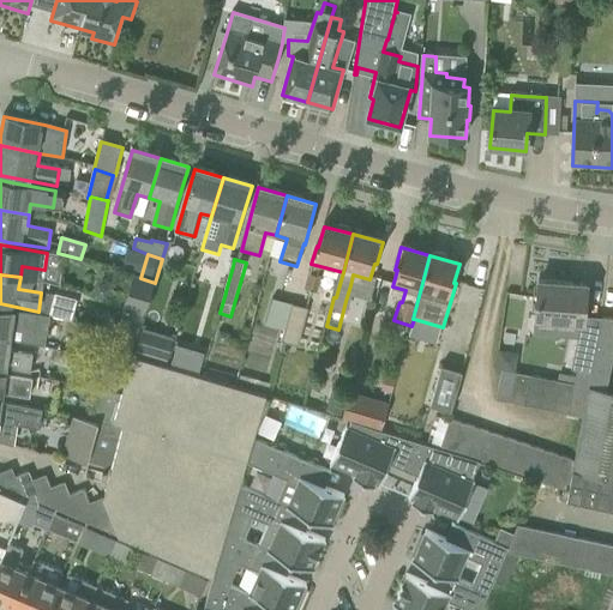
[(316,293),(320,277),(308,275),(304,289),(316,293)]
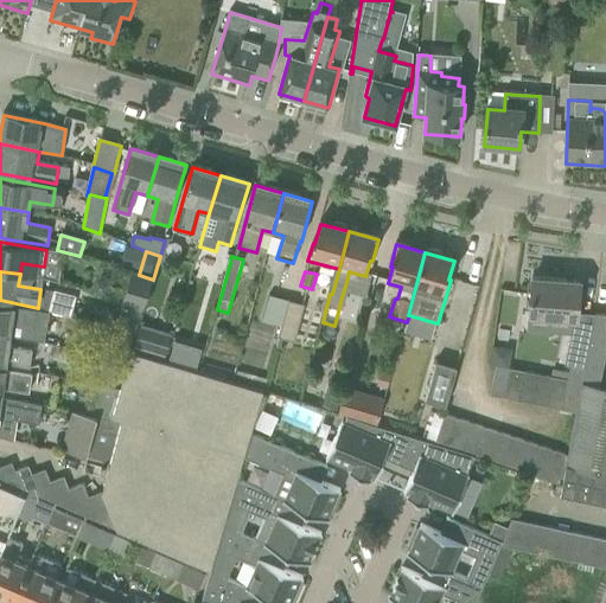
[(145,309),(153,280),(139,275),(131,273),(122,303),(127,305),(145,309)]
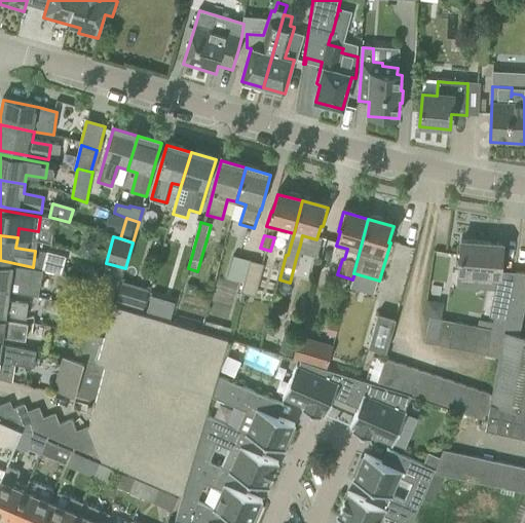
[(461,241),(460,262),(459,274),(500,277),(502,246),(461,241)]
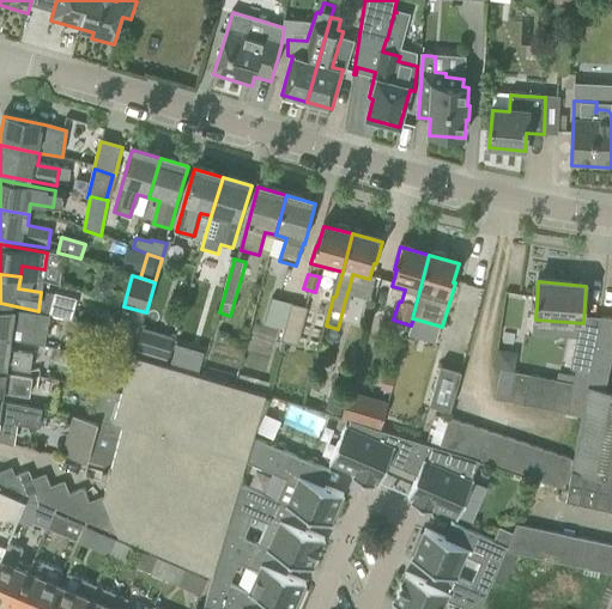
[(72,322),(77,304),(78,300),(55,294),(50,316),(72,322)]
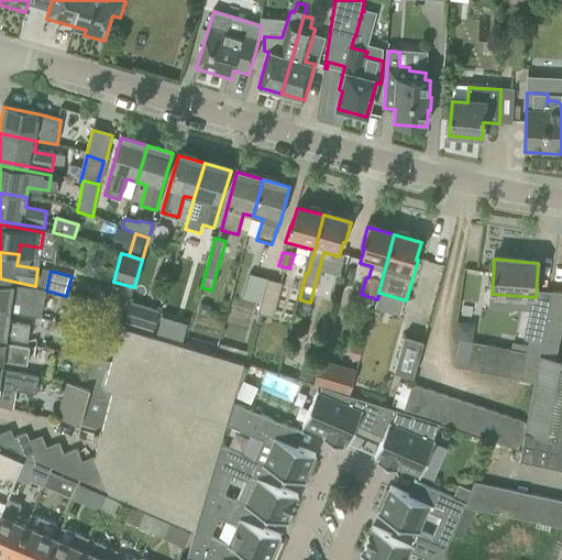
[(261,304),(267,280),(251,275),(244,299),(261,304)]
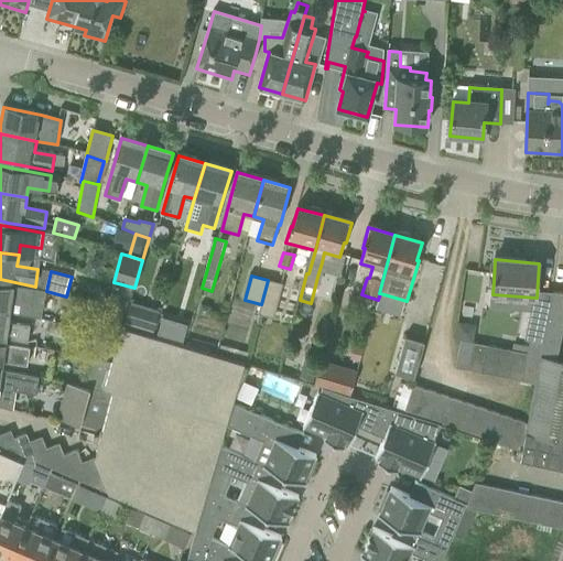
[(284,284),(268,280),(261,304),(262,305),(257,326),(260,327),(263,316),(274,320),(284,284)]
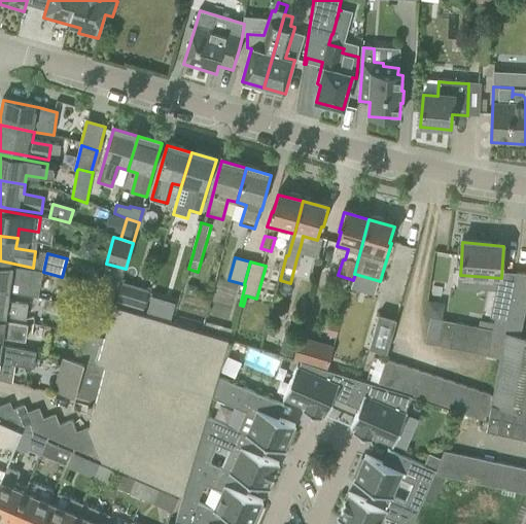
[(42,273),(33,272),(0,265),(0,290),(9,292),(37,298),(42,273)]
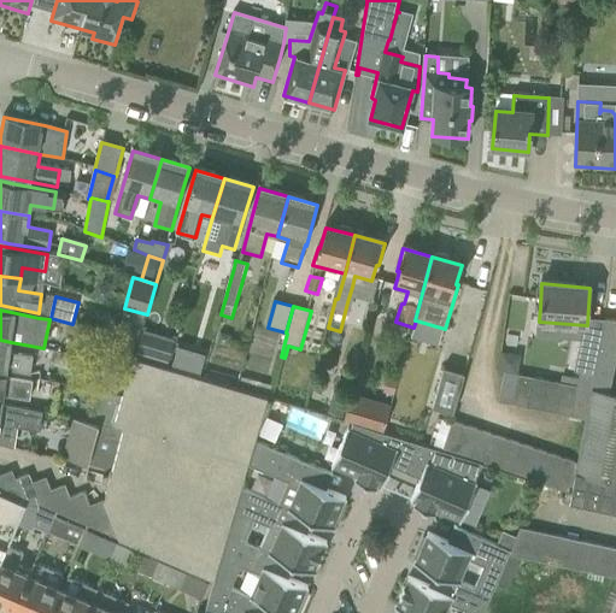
[(138,343),(147,314),(129,310),(125,322),(130,323),(127,339),(123,337),(123,340),(138,343)]
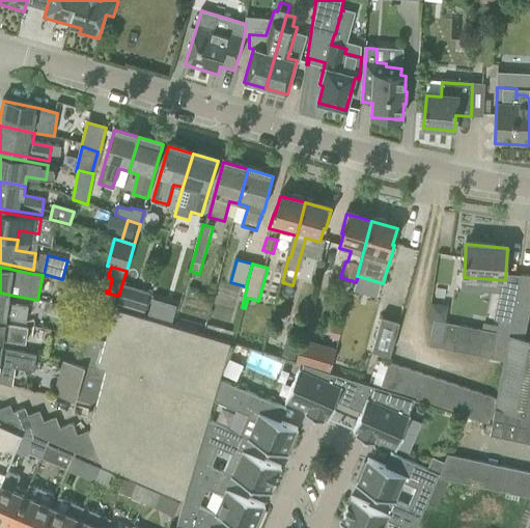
[(529,277),(520,276),(520,278),(517,296),(500,293),(494,321),(510,325),(508,336),(509,337),(525,340),(529,316),(529,277)]
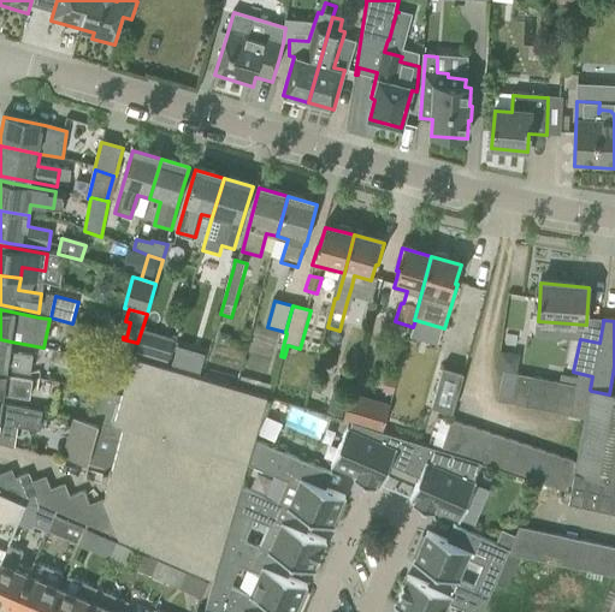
[(143,331),(135,356),(167,366),(175,340),(143,331)]
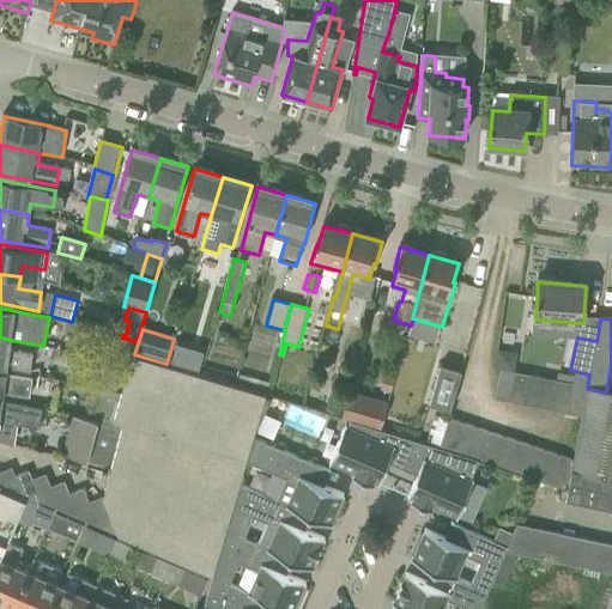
[(10,352),(11,340),(0,338),(0,367),(30,373),(32,355),(10,352)]
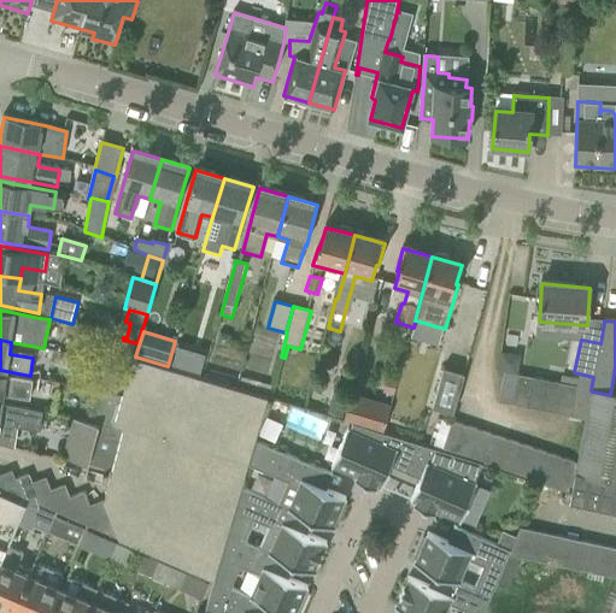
[(135,354),(138,343),(123,340),(116,366),(129,370),(134,354),(135,354)]
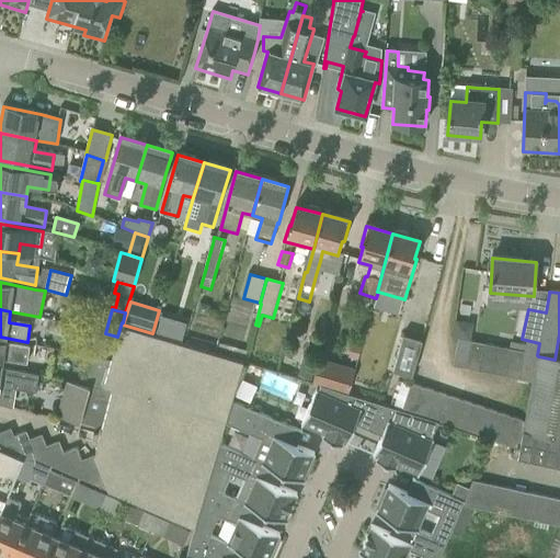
[(226,423),(232,402),(244,364),(122,328),(113,361),(104,389),(113,391),(102,430),(94,458),(107,492),(194,530),(201,510),(207,488),(219,446),(226,423)]
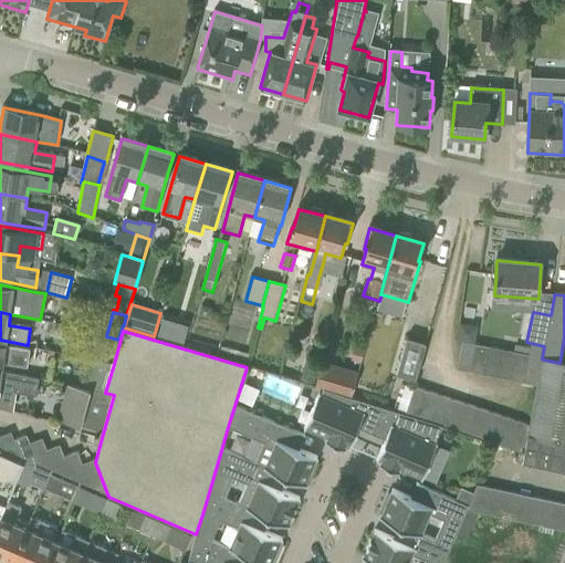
[(416,382),(426,345),(407,340),(397,376),(416,382)]
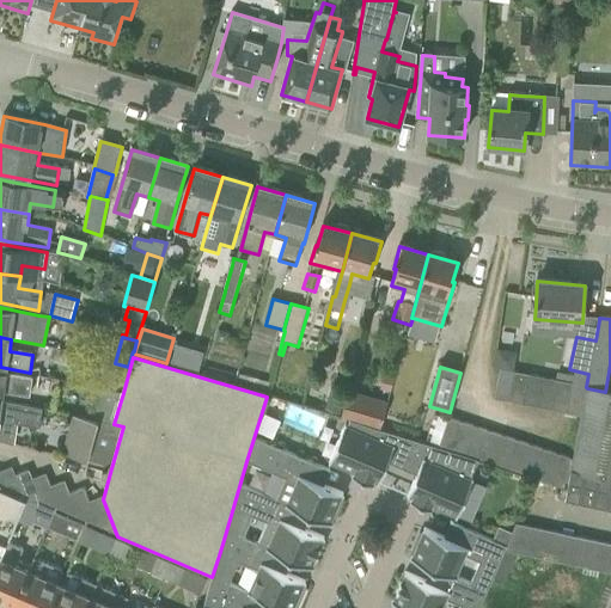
[(509,404),(515,374),(501,370),(495,400),(509,404)]
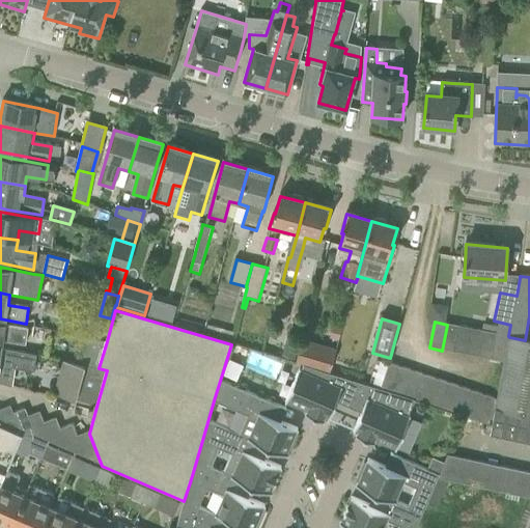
[(28,328),(0,323),(0,349),(2,349),(3,341),(25,344),(28,328)]
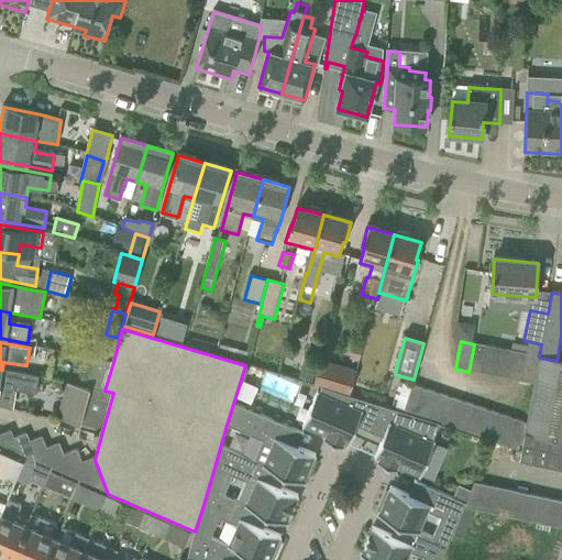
[(482,374),(487,347),(474,344),(469,372),(482,374)]
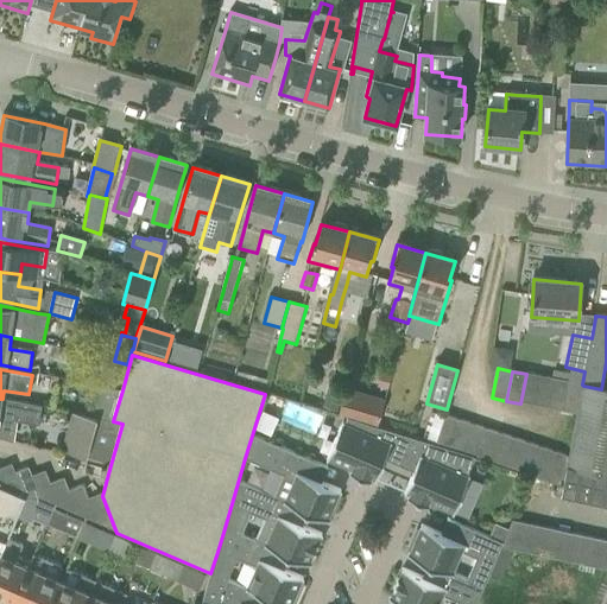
[(535,406),(541,376),(526,374),(520,404),(535,406)]
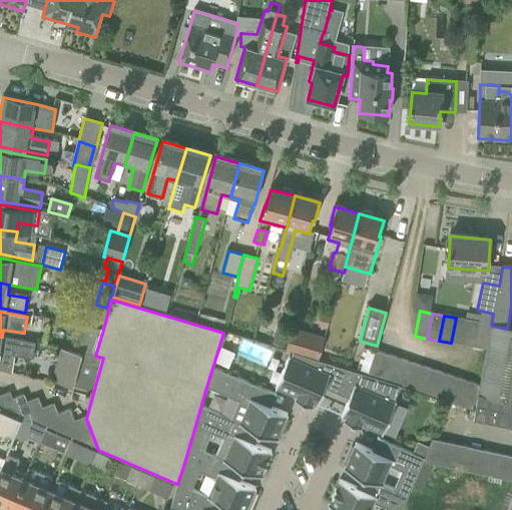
[(463,345),(467,320),(456,318),(451,343),(463,345)]
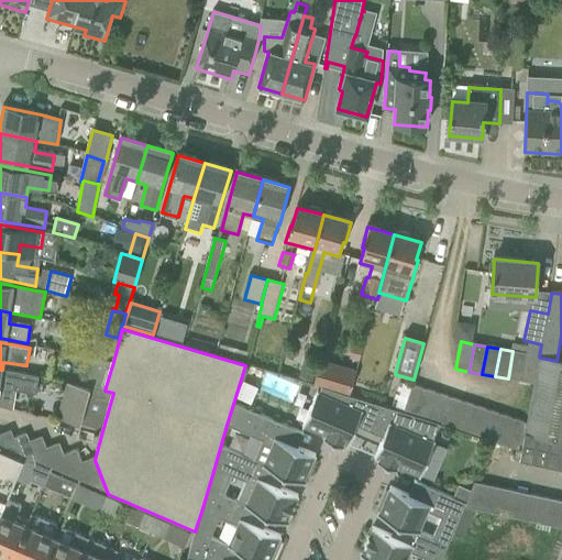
[(528,354),(513,351),(508,379),(522,382),(528,354)]
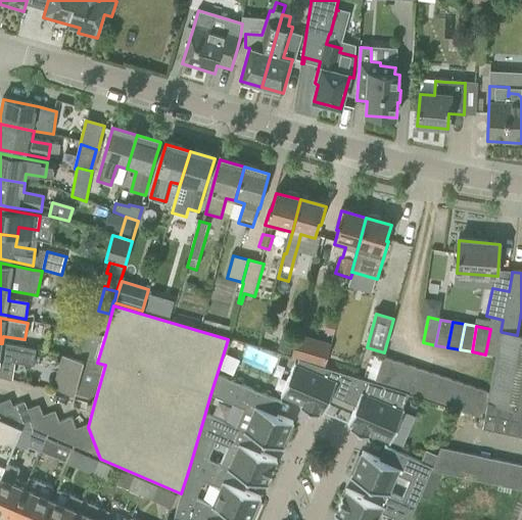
[(97,363),(105,336),(83,332),(75,359),(83,360),(96,363),(97,363)]
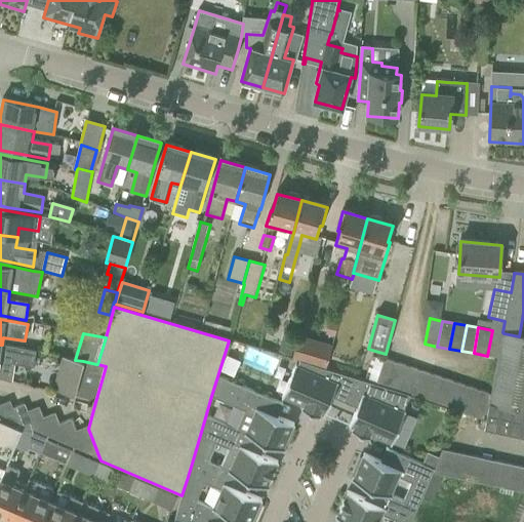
[(283,335),(279,353),(291,356),(296,339),(283,335)]
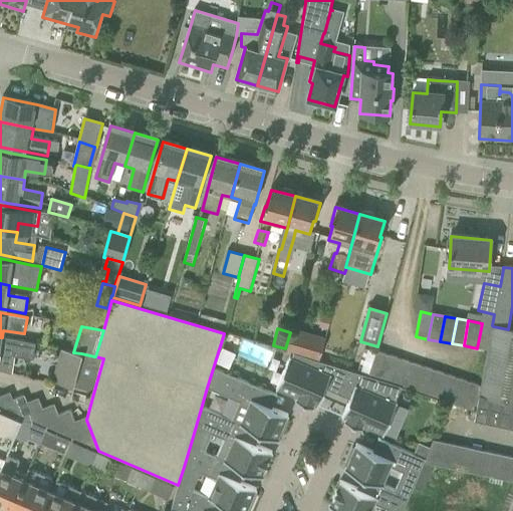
[(319,360),(325,338),(294,329),(288,349),(319,360)]
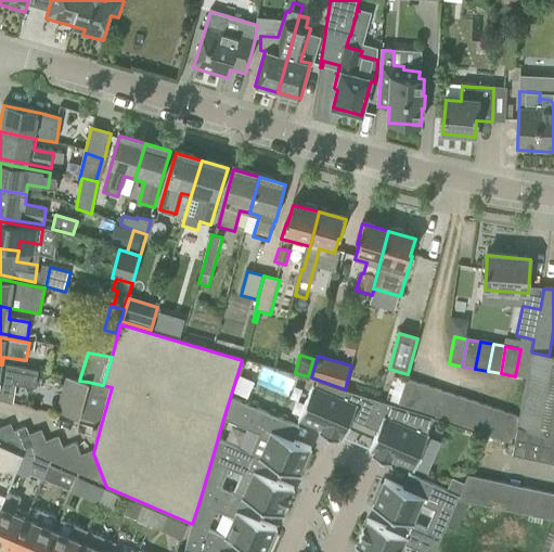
[(36,390),(39,373),(39,372),(2,364),(0,364),(0,383),(36,390)]
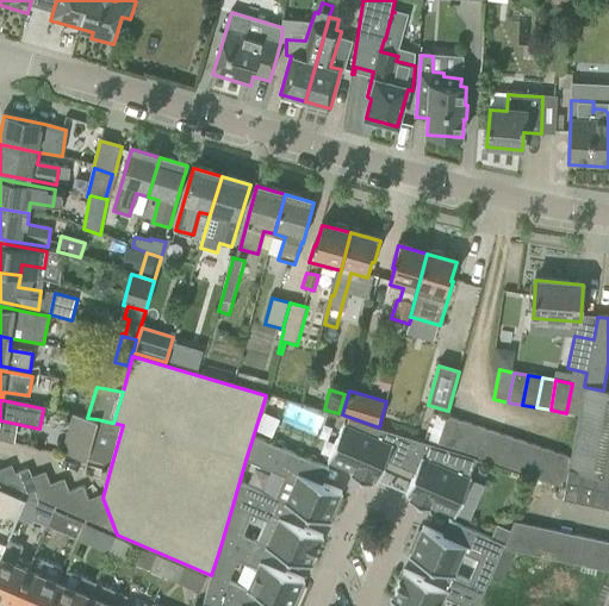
[(608,420),(582,414),(571,467),(572,467),(588,470),(583,493),(600,495),(598,497),(603,498),(608,474),(608,420)]
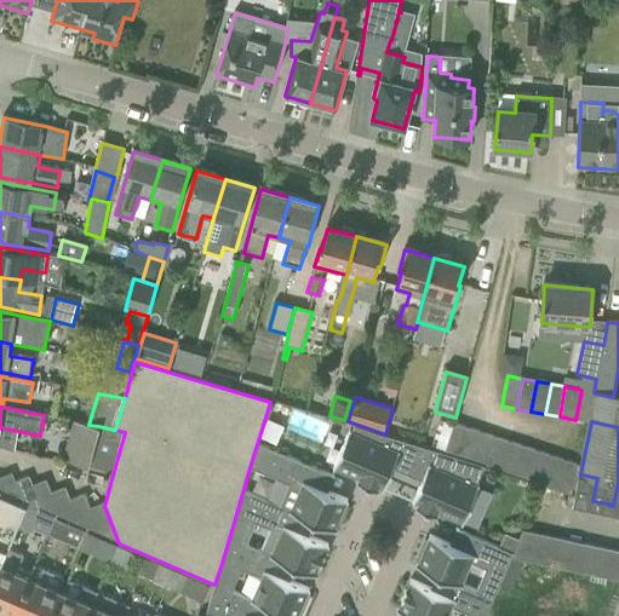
[(98,426),(89,425),(75,422),(64,460),(89,467),(98,426)]
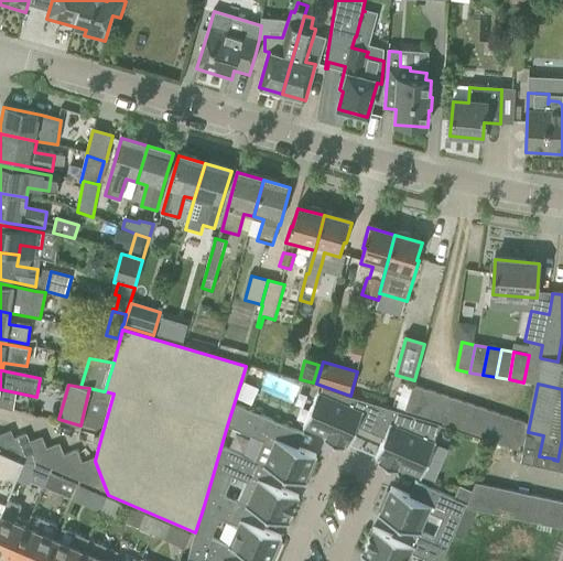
[(419,418),(428,391),(414,387),(405,413),(419,418)]
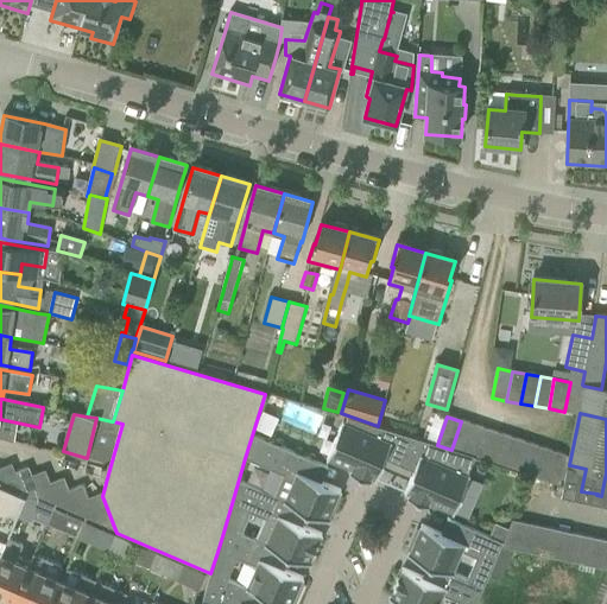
[(122,424),(113,421),(112,421),(96,418),(87,458),(111,465),(122,424)]
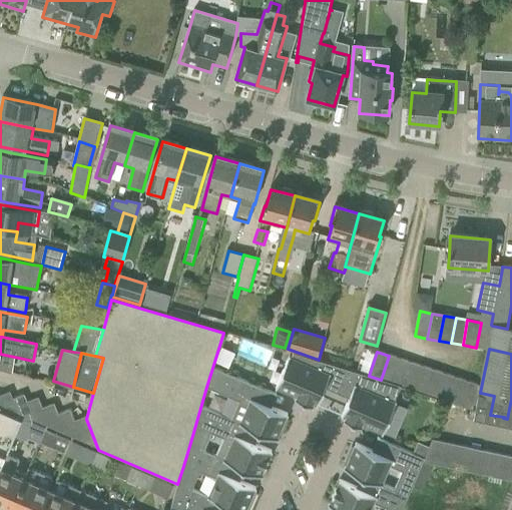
[(337,394),(347,371),(293,355),(291,360),(290,359),(291,358),(290,358),(276,389),(277,389),(278,389),(298,397),(297,400),(296,400),(296,401),(301,403),(307,406),(307,405),(312,408),(313,407),(312,406),(313,404),(317,405),(316,406),(318,407),(325,389),(337,394)]
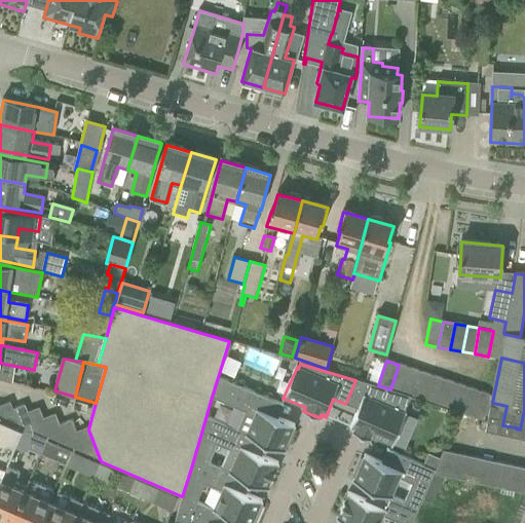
[(402,394),(410,369),(399,365),(390,389),(402,394)]
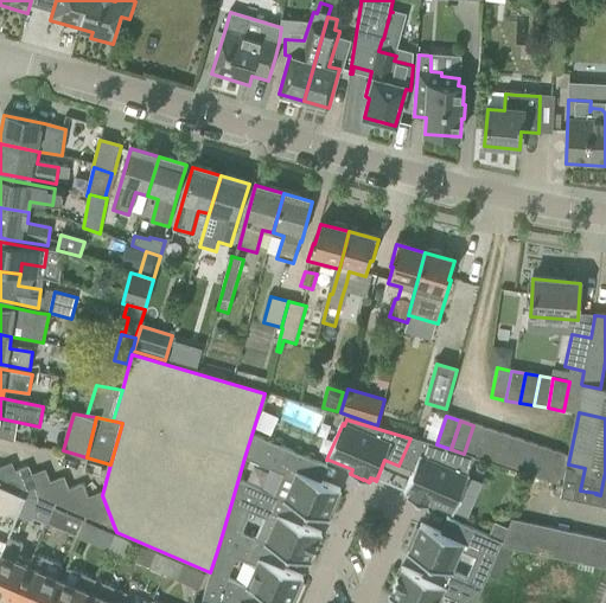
[(478,459),(488,430),(473,425),(464,454),(478,459)]
